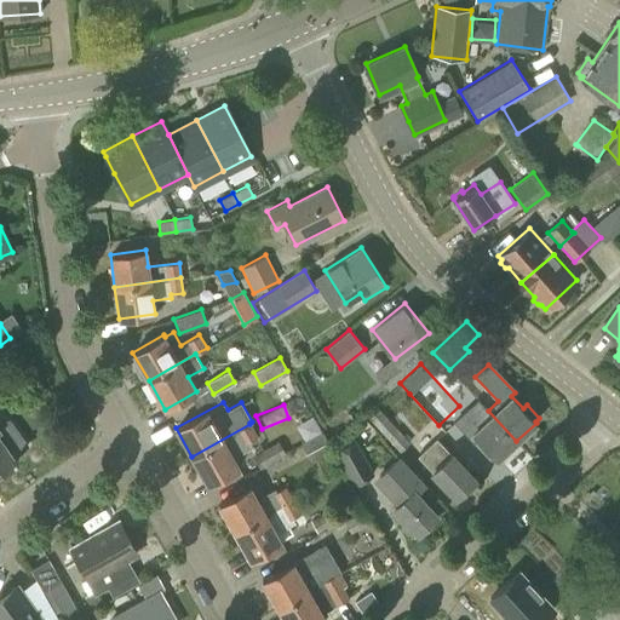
[(400,451),(409,442),(378,408),(368,417),(400,451)]
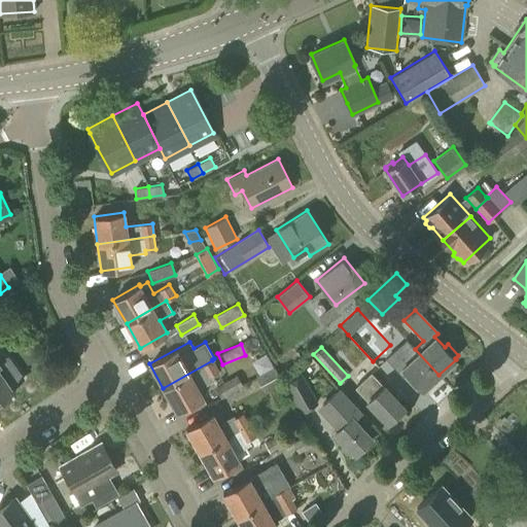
[(438,375),(415,349),(406,357),(397,348),(386,358),(398,371),(401,367),(422,390),(438,375)]
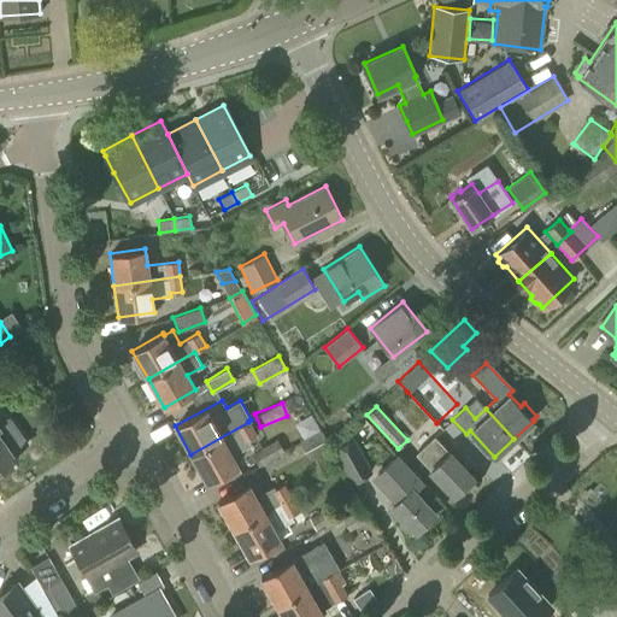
[(303,438),(319,428),(311,411),(293,421),(303,438)]
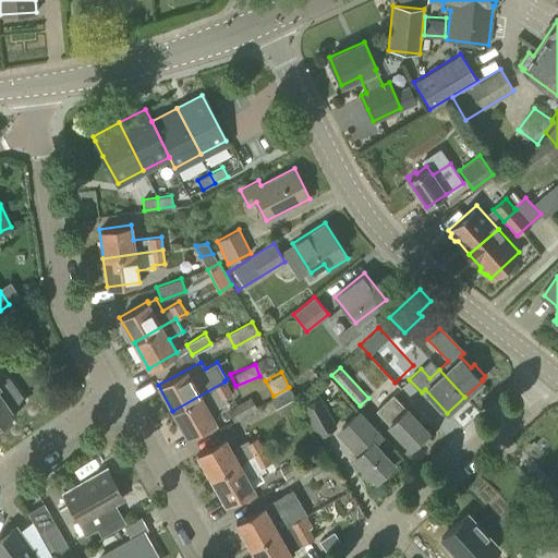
[(215,420),(210,412),(227,402),(223,396),(231,391),(225,381),(172,411),(186,436),(215,420)]
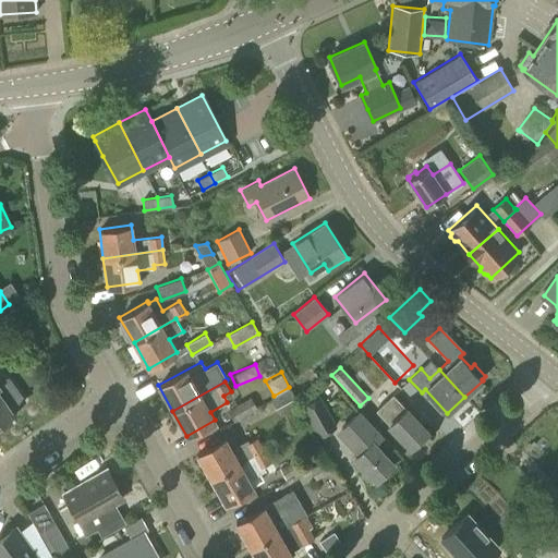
[(280,415),(299,405),(290,390),(271,400),(280,415)]
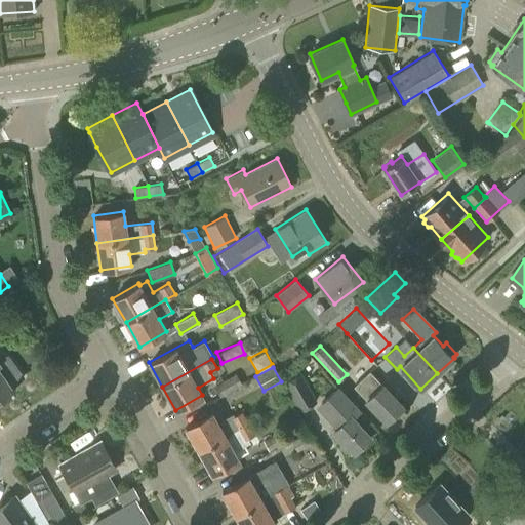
[(0,398),(13,390),(0,371),(0,398)]
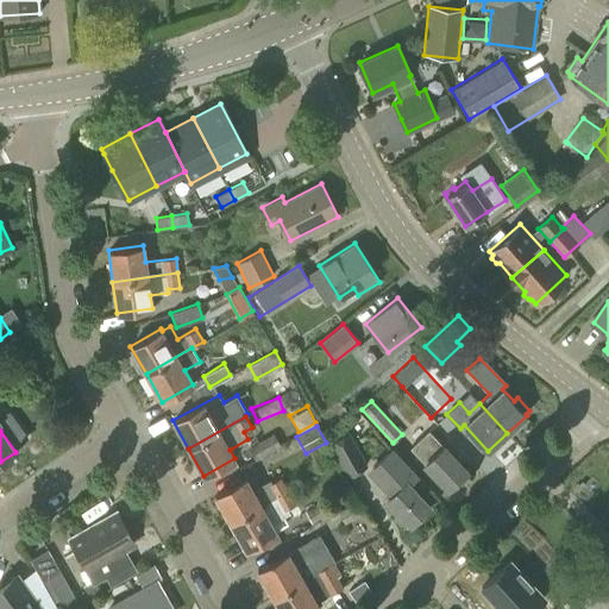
[(347,476),(368,465),(346,431),(327,441),(347,476)]
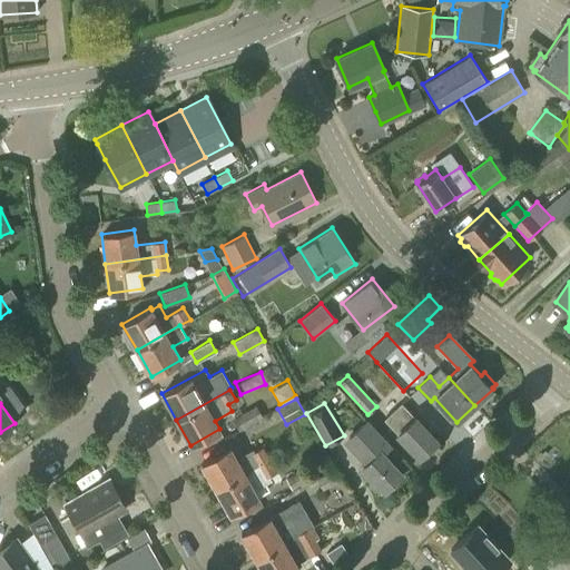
[(414,418),(401,403),(384,419),(397,433),(396,433),(419,458),(438,440),(415,416),(414,418)]
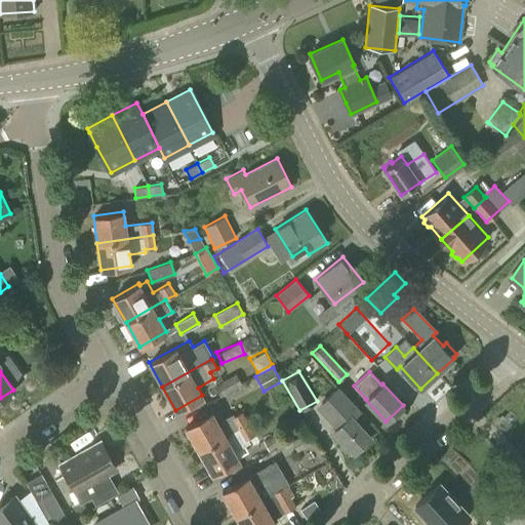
[(220,397),(241,384),(235,373),(214,387),(220,397)]
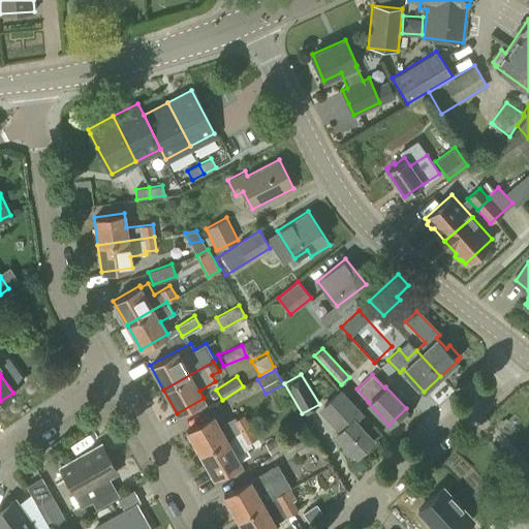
[(350,460),(373,438),(356,421),(364,413),(340,387),(318,408),(339,430),(331,437),(350,460)]
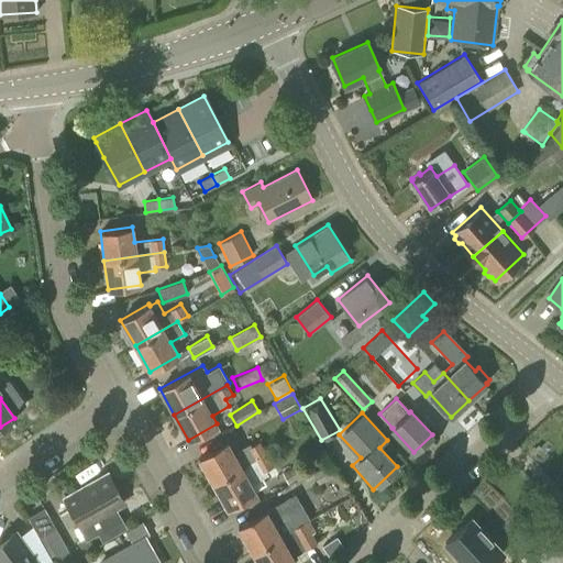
[(213,483),(266,453),(258,440),(250,445),(249,443),(233,451),(228,441),(199,457),(213,483)]
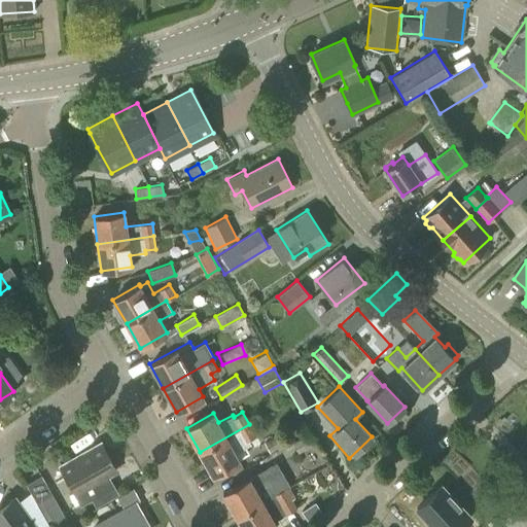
[(249,424),(200,452),(213,477),(240,461),(235,453),(251,444),(249,438),(255,435),(249,424)]
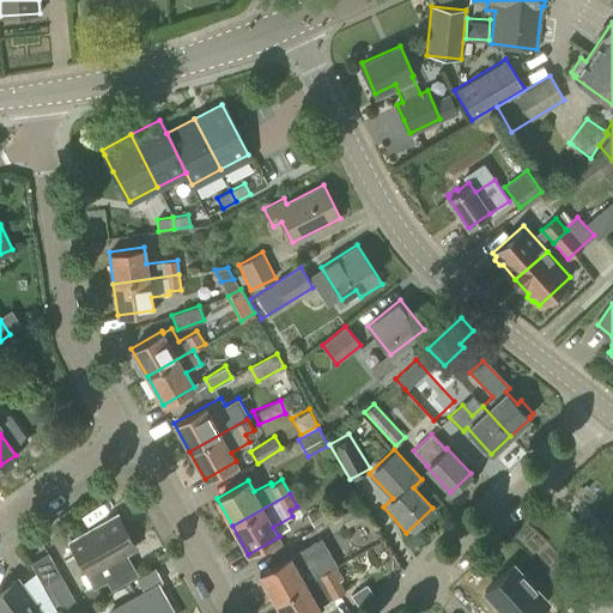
[(313,526),(334,515),(328,503),(307,514),(313,526)]
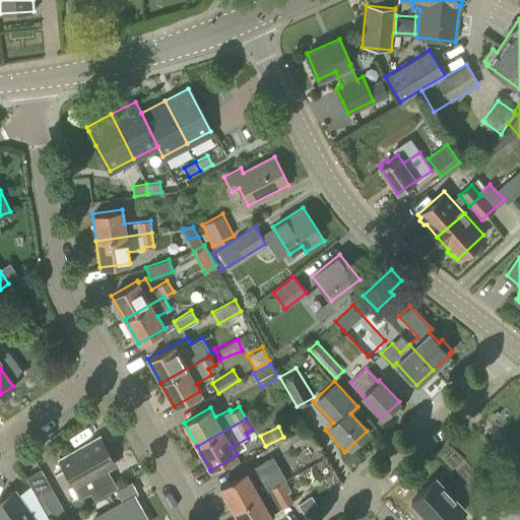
[(294,447),(312,437),(306,428),(288,438),(294,447)]
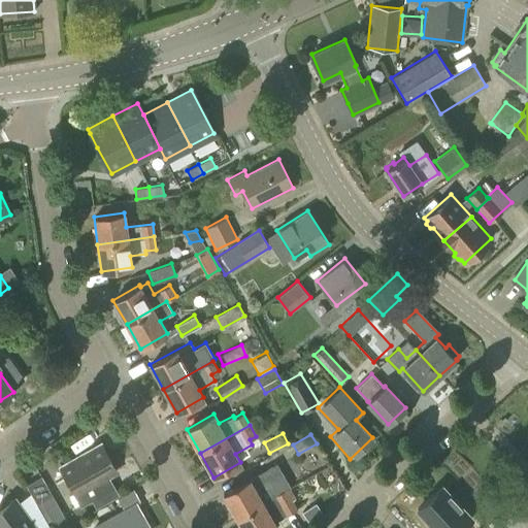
[(96,507),(119,495),(107,476),(117,470),(101,443),(61,466),(75,493),(70,496),(75,505),(80,502),(81,503),(90,498),(96,507)]
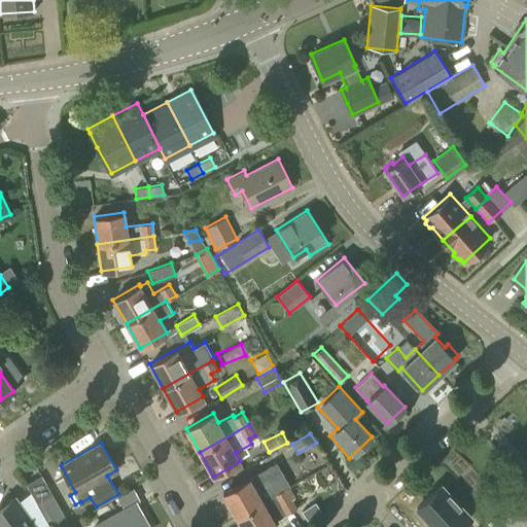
[(236,517),(288,486),(275,461),(248,477),(249,478),(222,493),(236,517)]
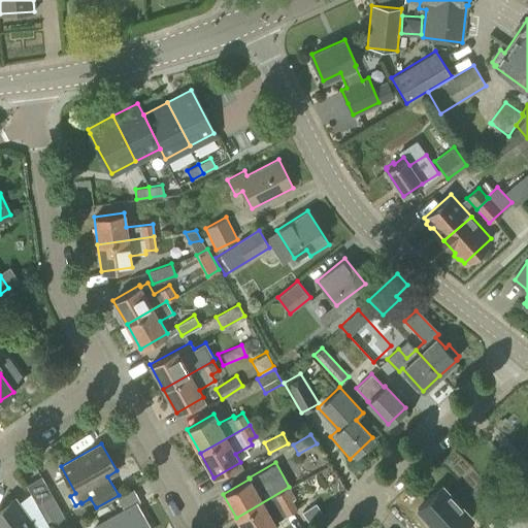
[(442,486),(418,507),(435,526),(432,527),(460,527),(471,518),(442,486)]
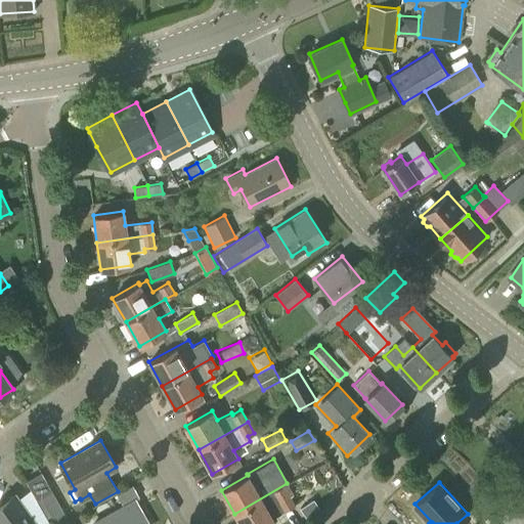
[(287,483),(234,514),(239,523),(272,523),(274,523),(272,518),(295,506),(290,496),(293,494),(287,483)]
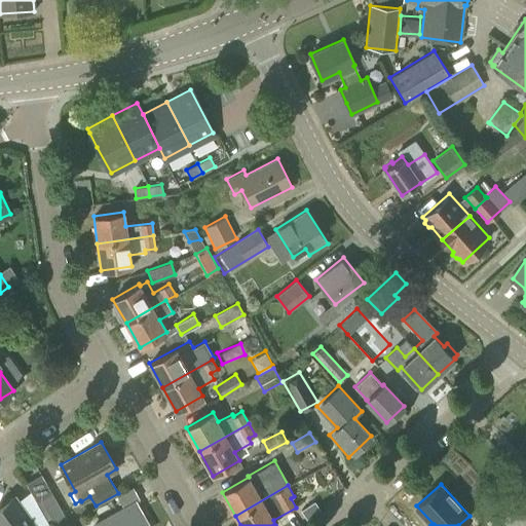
[(67,520),(52,494),(38,503),(47,520),(51,518),(57,525),(67,520)]
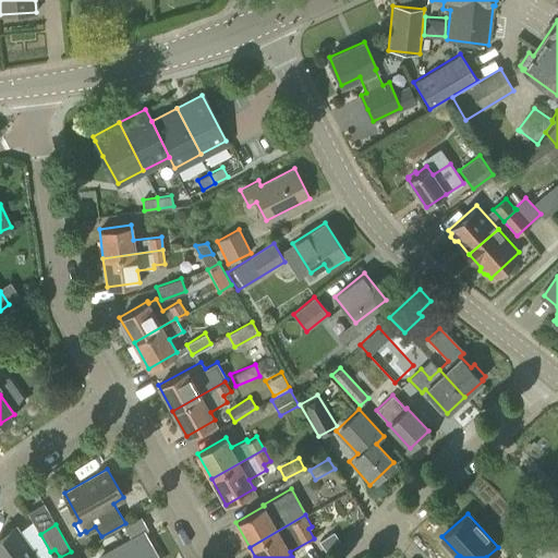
[(37,557),(15,526),(0,536),(0,557),(37,557)]
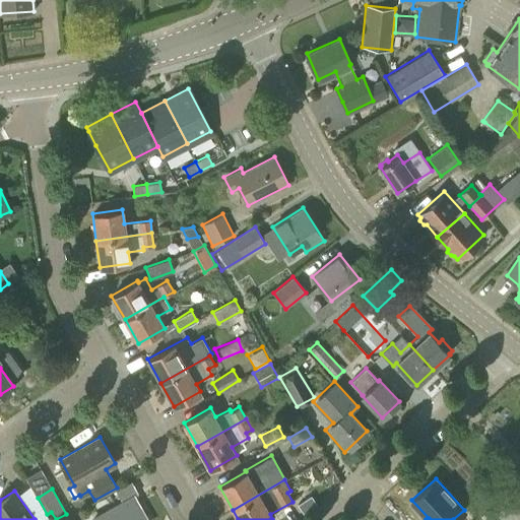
[(502,519),(519,519),(519,492),(497,515),(502,519)]
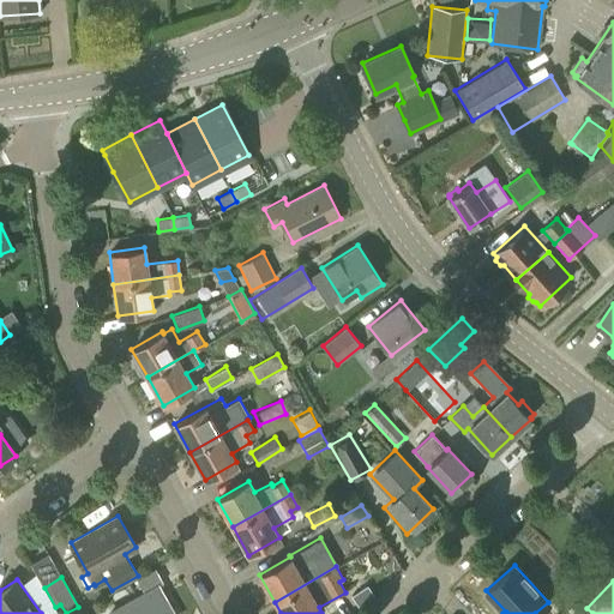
[(172,613),(169,607),(168,606),(157,587),(109,613),(110,613),(172,613)]
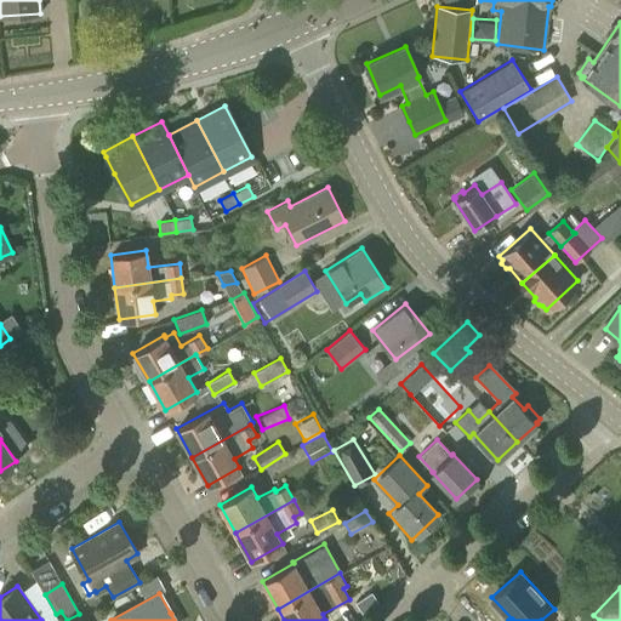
[(372,604),(366,594),(354,602),(360,611),(372,604)]
